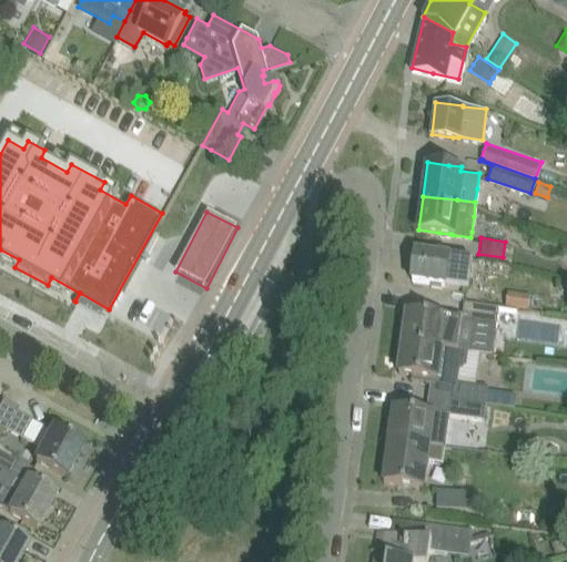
[(316,254),(324,255),(325,246),(316,245),(316,254)]
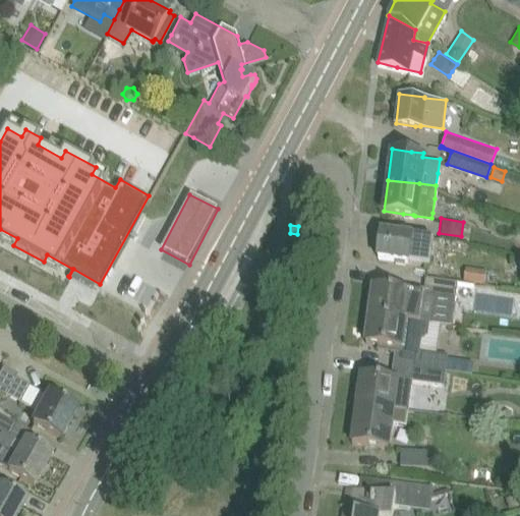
[(395,261),(404,262),(404,259),(408,260),(408,258),(429,261),(431,245),(432,235),(410,233),(401,232),(381,229),(378,255),(395,259),(395,261)]
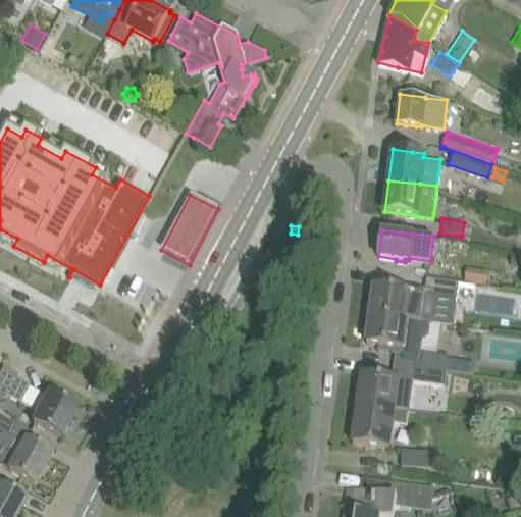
[(520,253),(513,252),(511,263),(520,264),(520,253)]
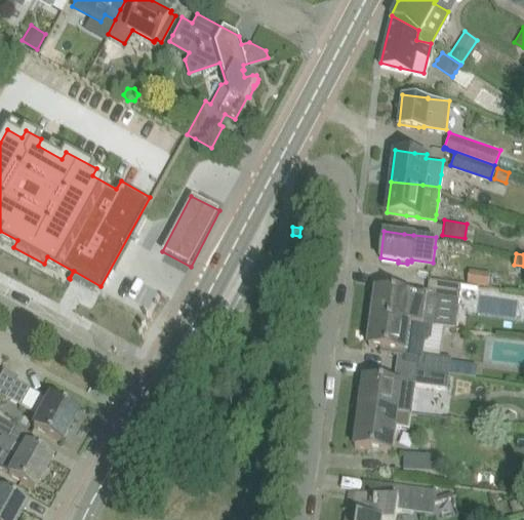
[(489,271),(469,267),(466,281),(487,285),(489,271)]
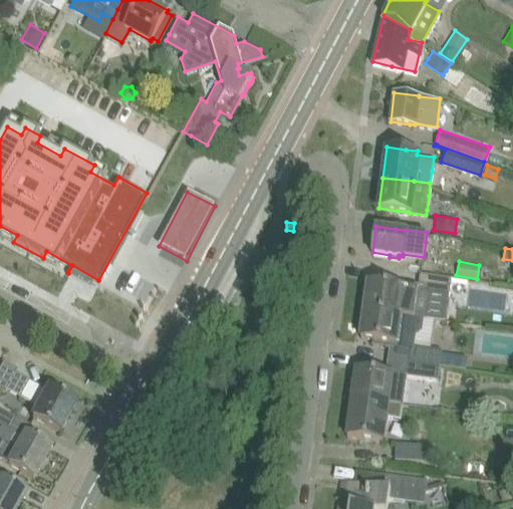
[(418,282),(418,287),(448,292),(451,276),(420,271),(418,282)]
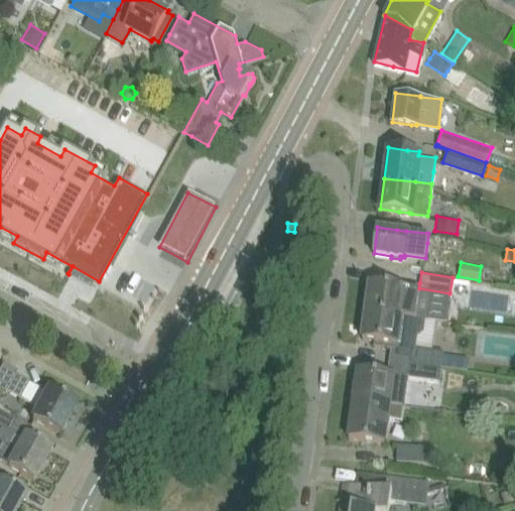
[(366,308),(414,315),(415,315),(419,288),(419,283),(382,278),(381,283),(369,282),(366,308)]
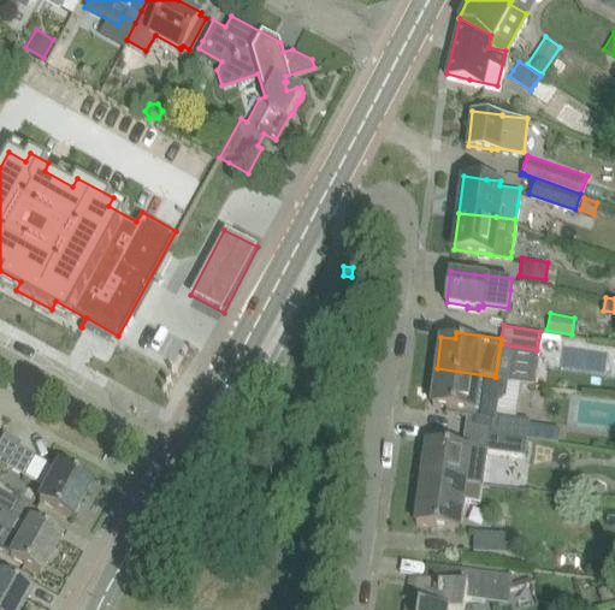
[(469,414),(473,415),(490,416),(488,430),(526,436),(528,416),(496,413),(497,400),(504,394),(507,379),(496,377),(495,377),(437,368),(432,403),(447,404),(445,410),(469,414)]
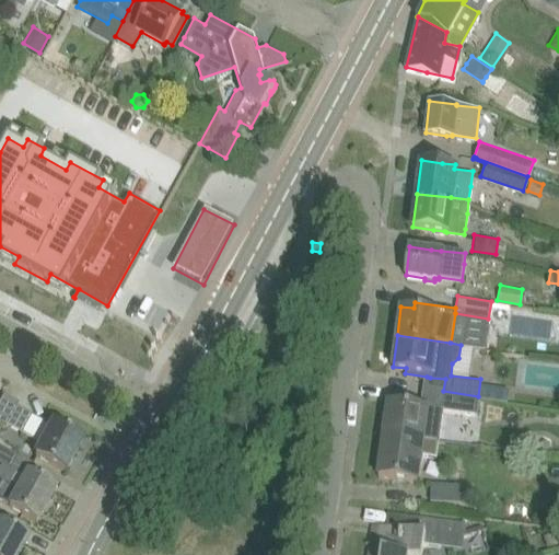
[(2,391),(0,395),(0,423),(3,425),(6,421),(7,419),(16,403),(18,400),(14,397),(2,391)]
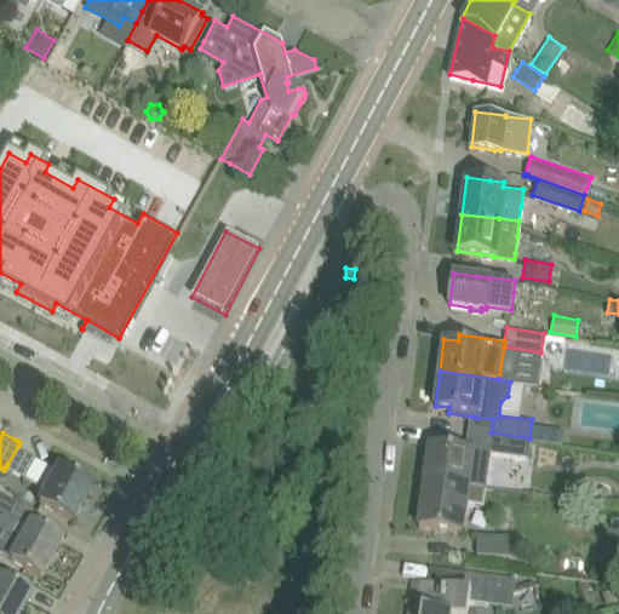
[(529,439),(491,432),(489,446),(488,452),(527,457),(528,448),(529,439)]
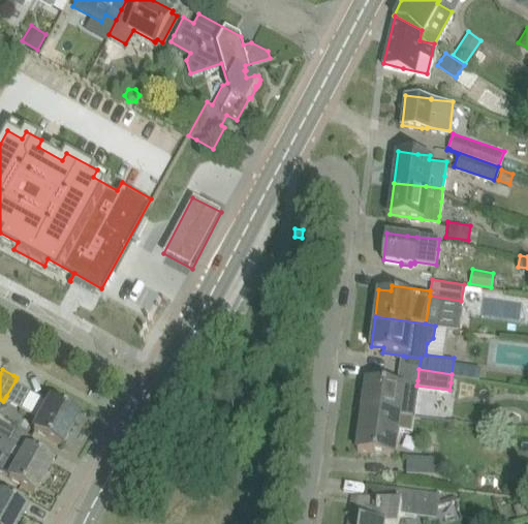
[(363,408),(412,414),(413,414),(416,389),(404,387),(402,387),(403,378),(379,375),(378,381),(367,379),(363,408)]
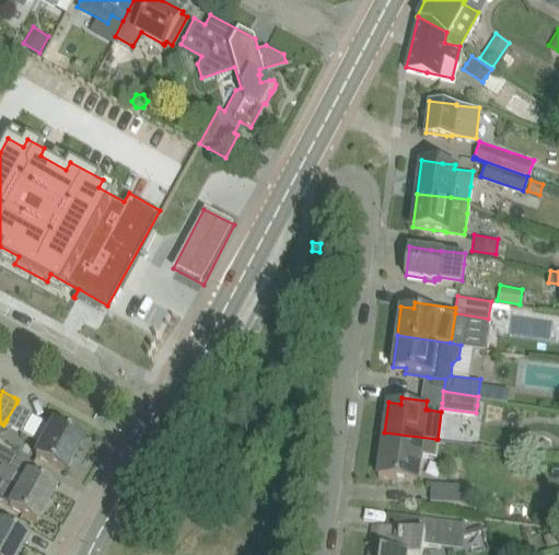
[(50,423),(31,411),(20,429),(41,441),(35,451),(45,458),(63,467),(82,436),(53,419),(50,423)]
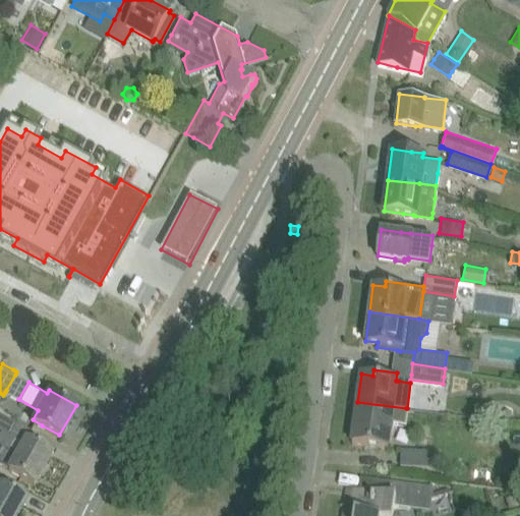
[(352,441),(371,444),(387,446),(389,434),(391,434),(393,421),(404,422),(406,408),(357,402),(352,441)]
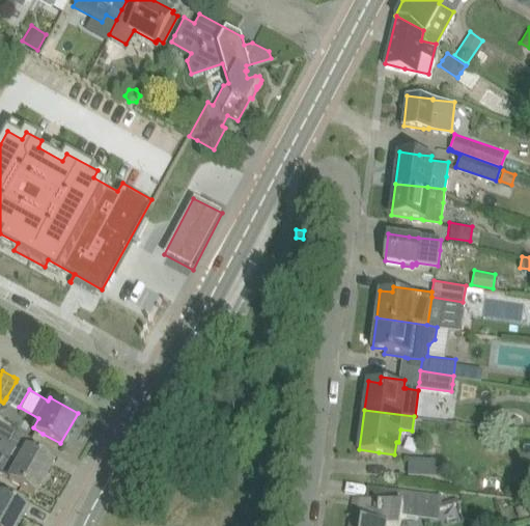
[(0,437),(4,439),(8,441),(16,427),(0,419),(0,437)]
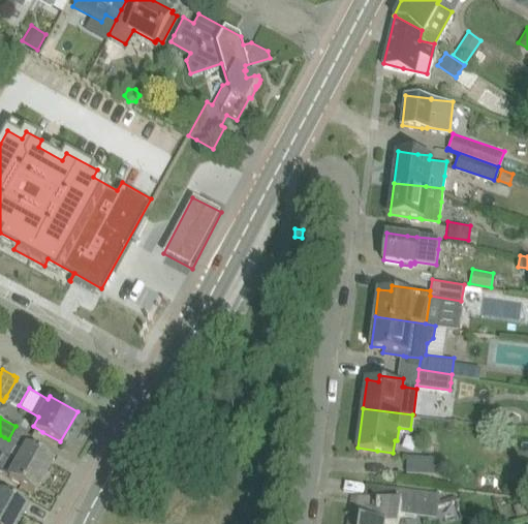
[(0,451),(2,452),(0,455),(0,467),(9,472),(8,474),(16,479),(34,489),(51,458),(33,448),(25,443),(23,448),(8,439),(4,437),(0,444),(0,451)]
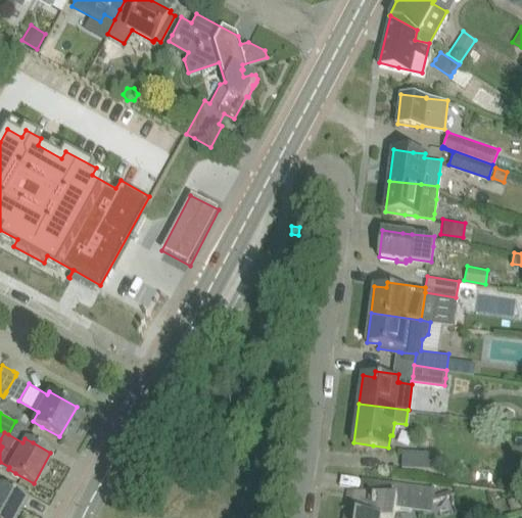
[(433,467),(434,450),(401,450),(401,466),(433,467)]
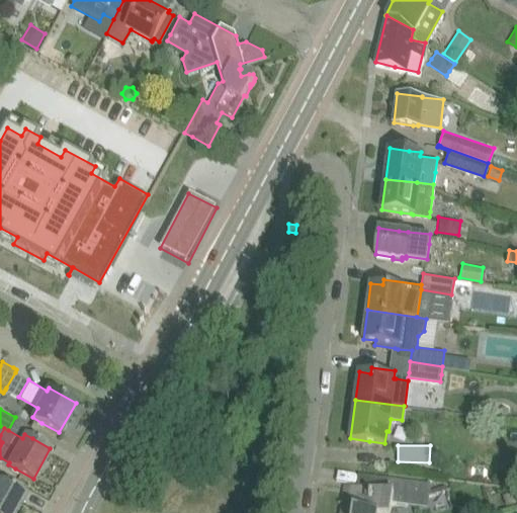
[(388,512),(390,512),(392,501),(406,503),(419,495),(421,481),(391,477),(389,489),(343,483),(339,512),(374,512),(375,512),(388,512)]
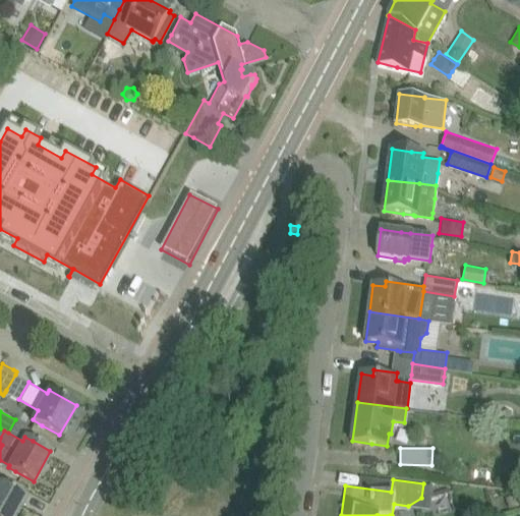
[(13,515),(24,497),(7,486),(0,482),(0,515),(13,515)]
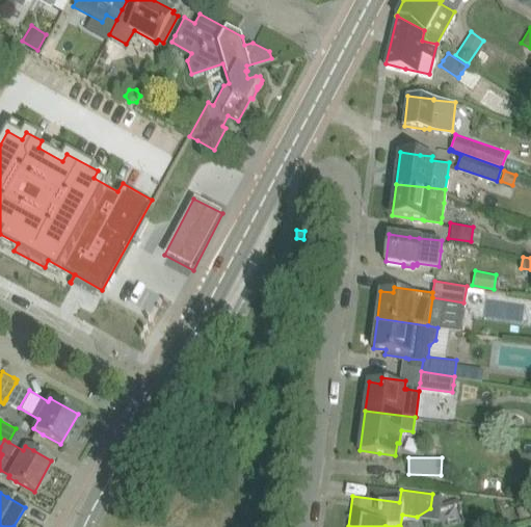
[(530,510),(528,502),(518,505),(522,518),(530,514),(530,510)]
